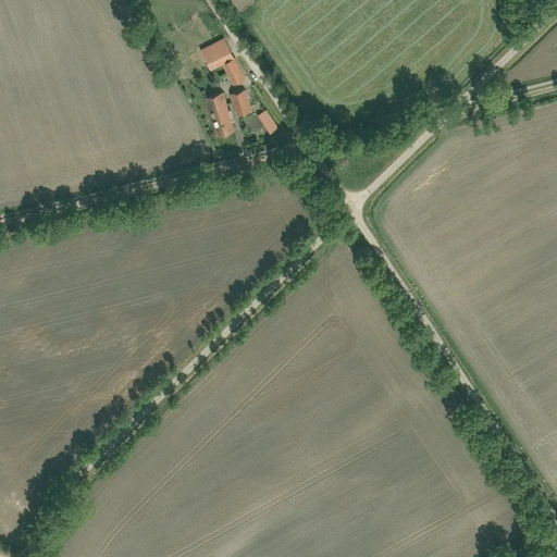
[(211,69),(234,56),(223,38),(200,51),(211,69)]
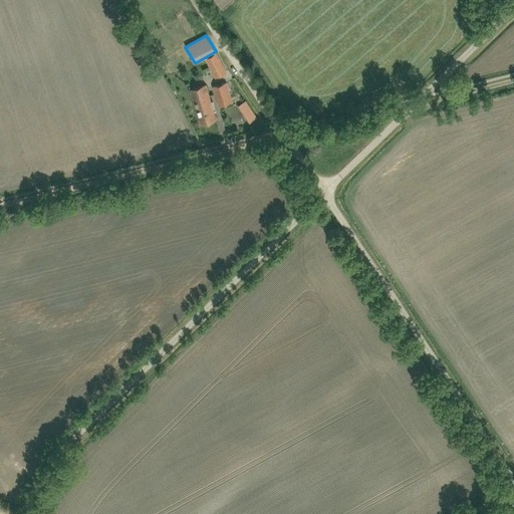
[(207,58),(216,77),(226,72),(217,53),(207,58)]
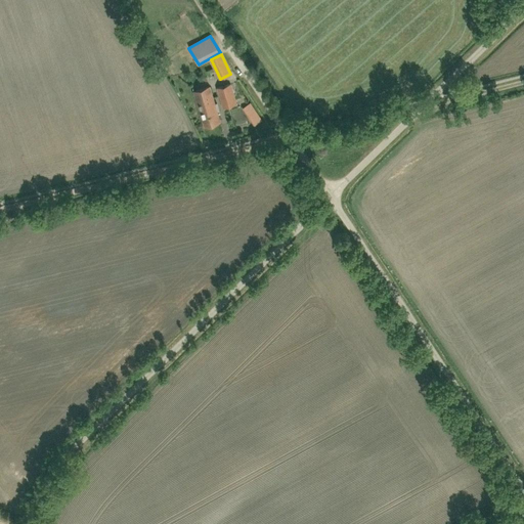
[(223,107),(237,103),(231,84),(217,88),(223,107)]
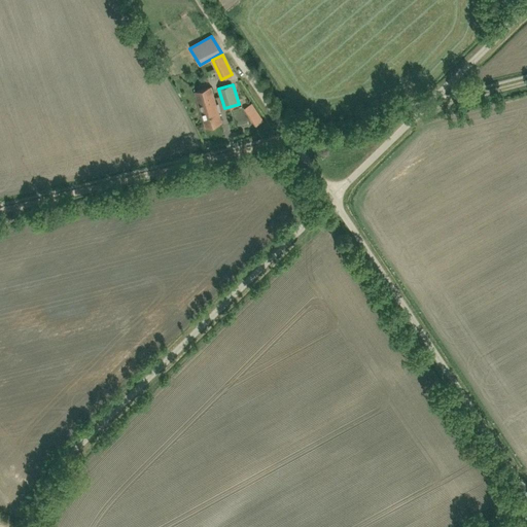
[(218,104),(216,104),(211,88),(196,92),(206,128),(221,123),(218,112),(220,112),(218,104)]
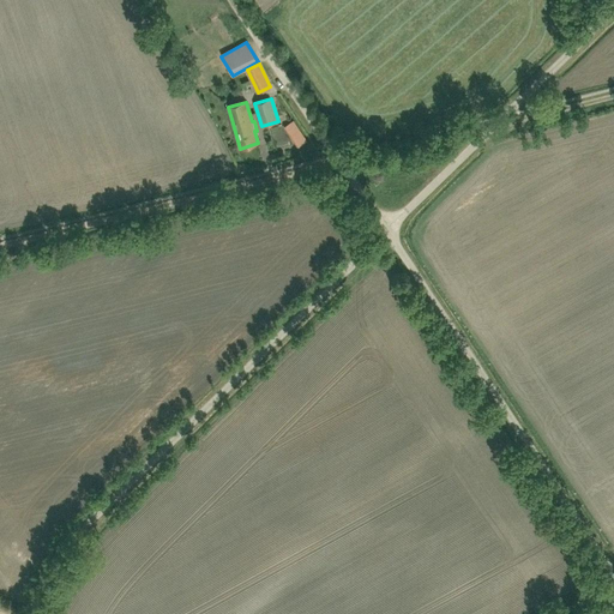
[(284,127),(288,132),(298,148),(307,140),(294,120),(284,127)]
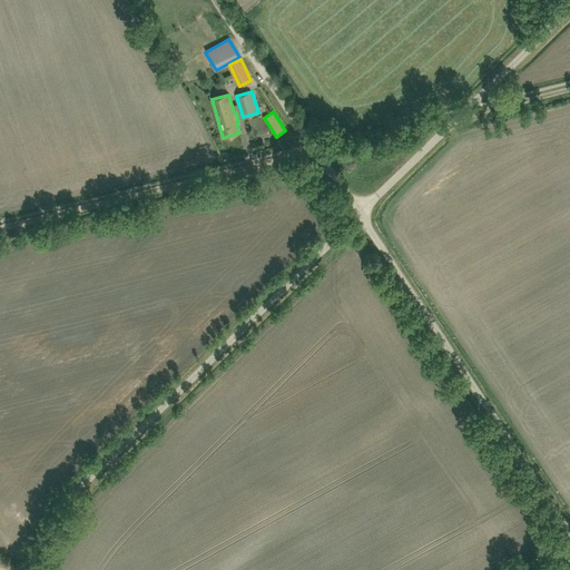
All buildings are outlined.
